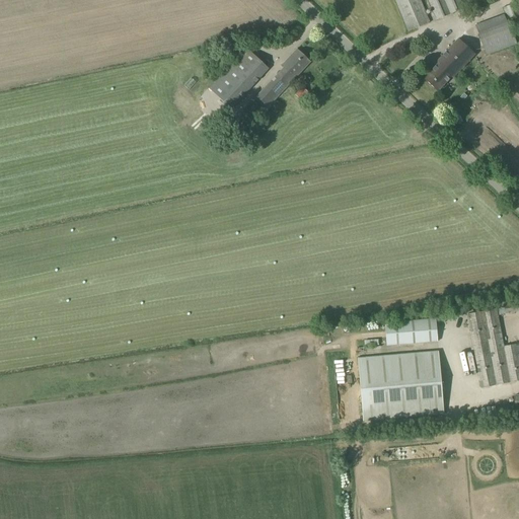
[(421,0),(394,0),(408,32),(431,23),(421,0)]
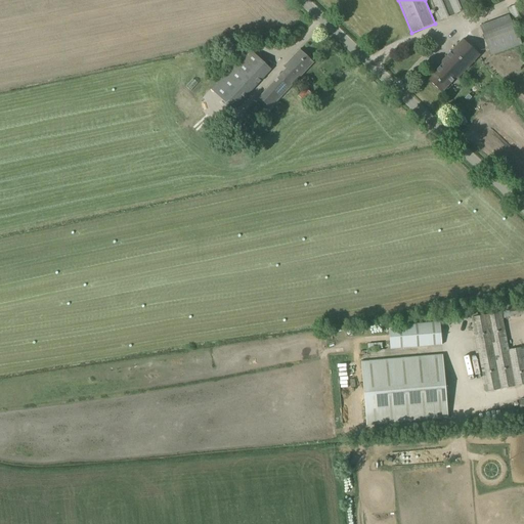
[(448,0),(431,0),(440,20),(454,14),(448,0)]
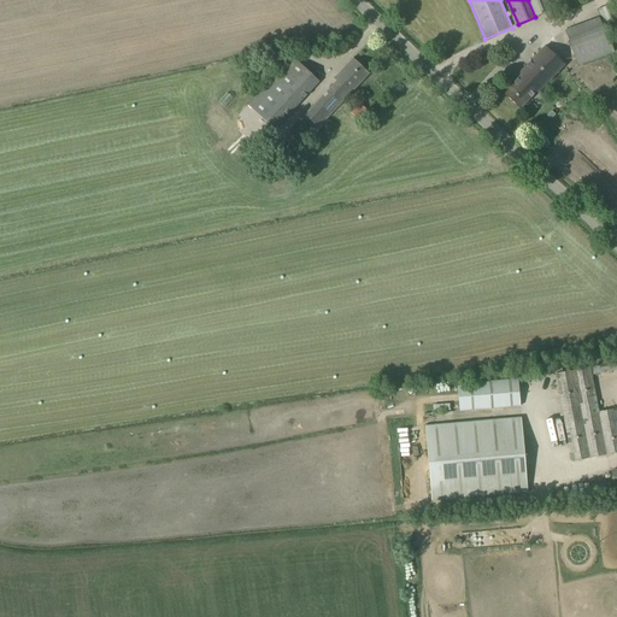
[(547,0),(528,0),(535,17),(552,10),(547,0)]
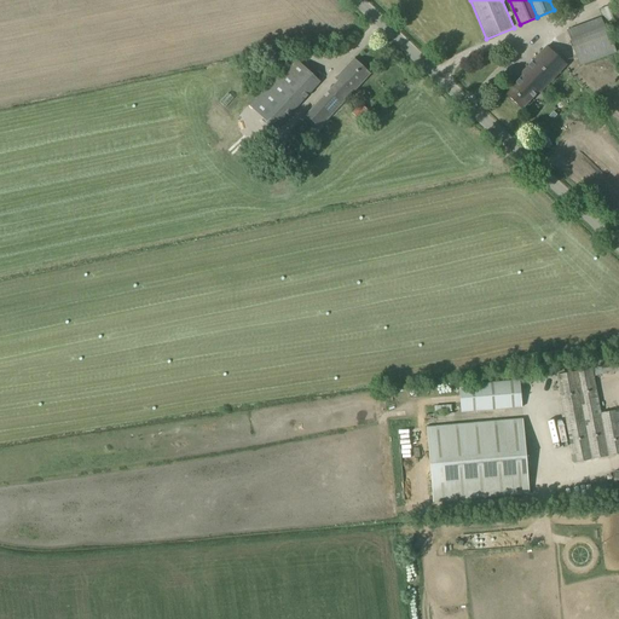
[(618,10),(617,4),(600,10),(601,17),(608,35),(609,35),(611,36),(618,32),(618,10)]
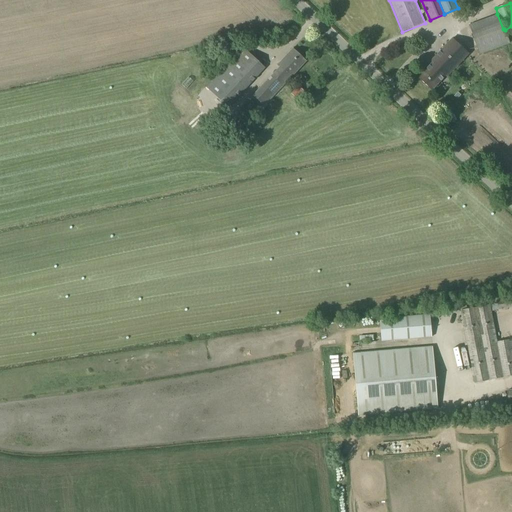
[(497,14),(468,25),(479,55),(510,44),(505,30),(504,29),(503,29),(497,14)]
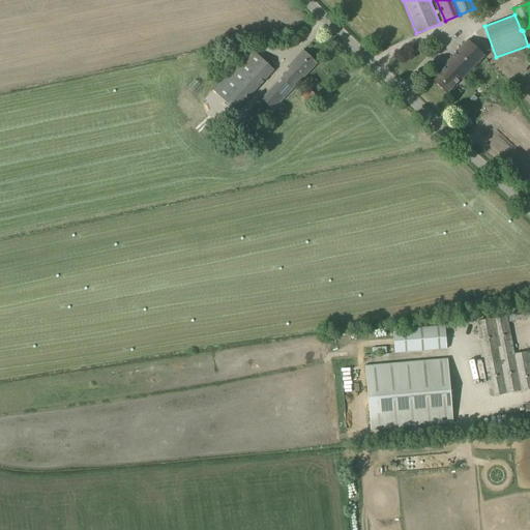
[(447,65),(433,81),(446,93),(462,78),(463,80),(484,57),(468,40),(446,63),(447,65)]
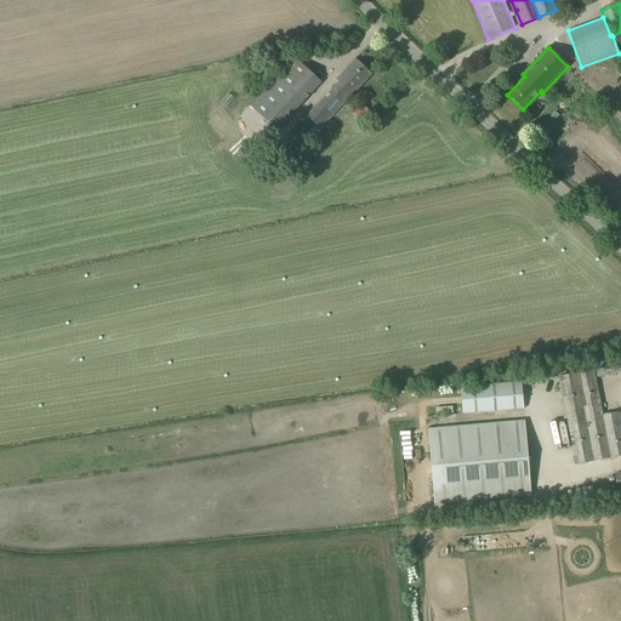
[(391,56),(381,64),(394,78),(404,69),(391,56)]
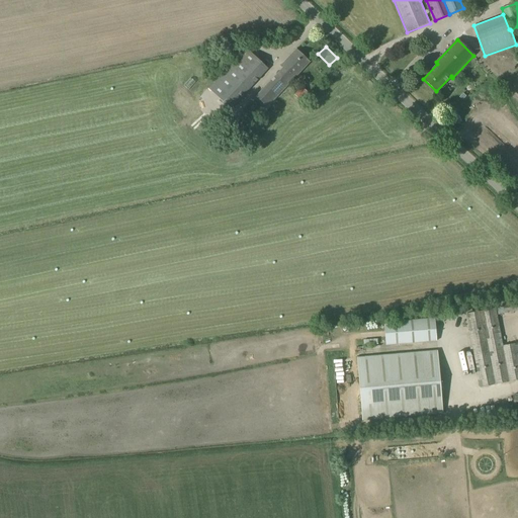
[(246,48),(207,88),(231,110),(268,69),(246,48)]
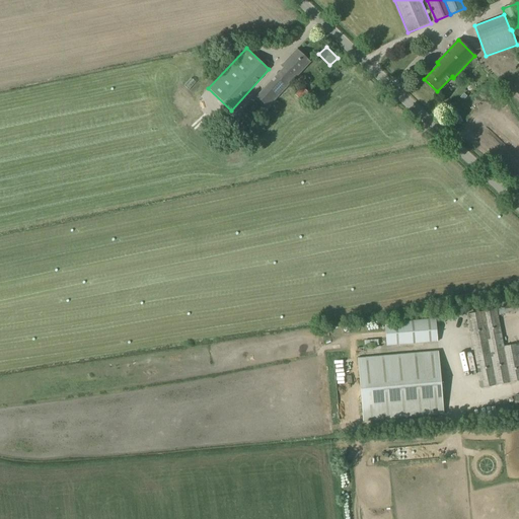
[(285,68),(257,97),(268,106),(309,62),(296,50),(282,65),(285,68)]
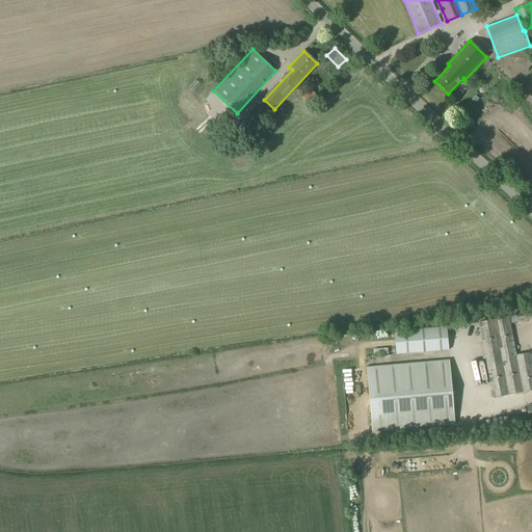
[(313,98),(308,92),(302,98),(308,103),(313,98)]
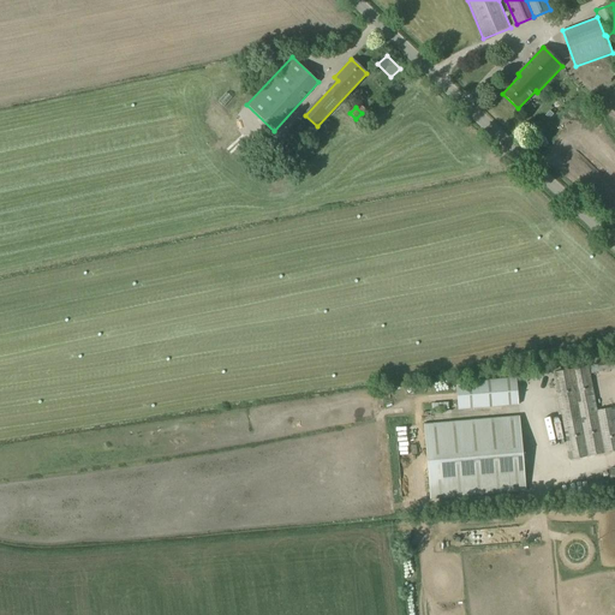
[(549,119),(554,123),(560,115),(555,111),(549,119)]
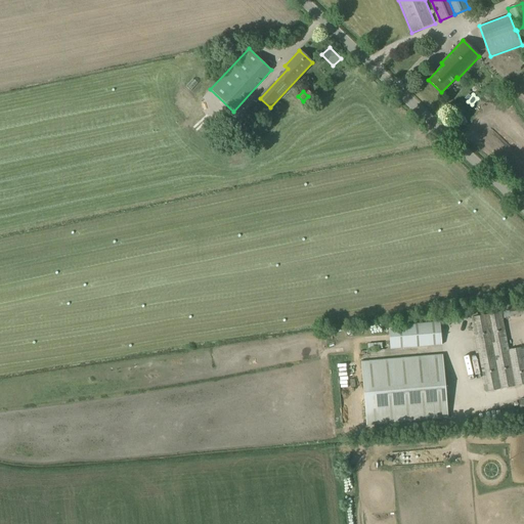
[(523,303),(503,307),(505,318),(523,314),(523,303)]
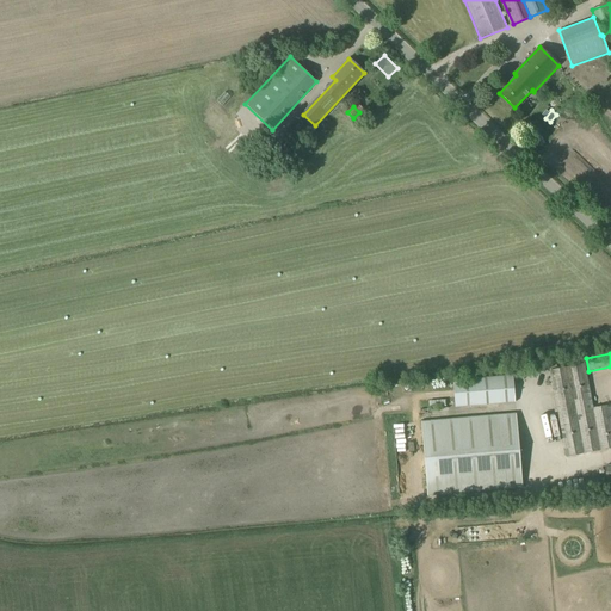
[(585,364),(550,371),(567,456),(610,448),(610,413),(610,406),(593,409),(585,364)]
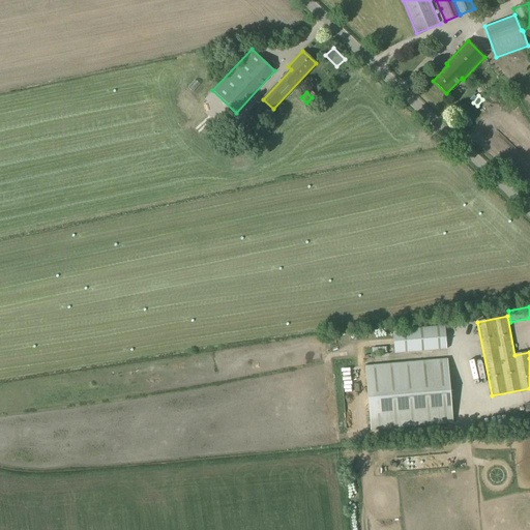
[(445,326),(393,330),(395,353),(447,349),(445,326)]
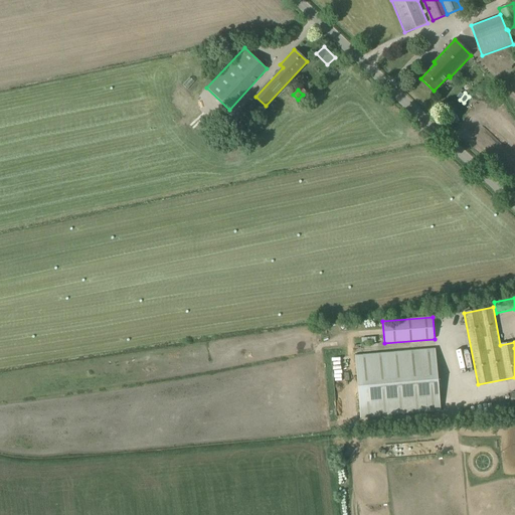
[(436,349),(355,356),(360,418),(441,411),(436,349)]
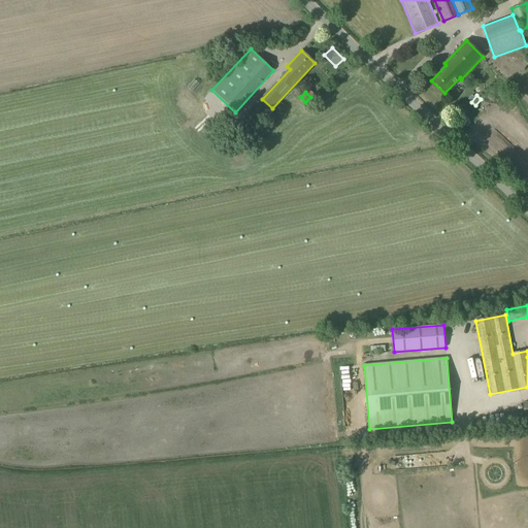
[(440,459),(439,446),(428,447),(429,459),(440,459)]
